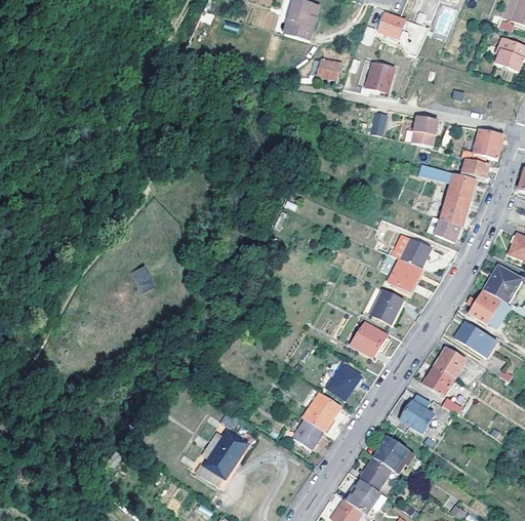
[(292,0),(282,33),(305,40),(307,40),(314,17),(307,15),(310,4),(295,0),(292,0)]
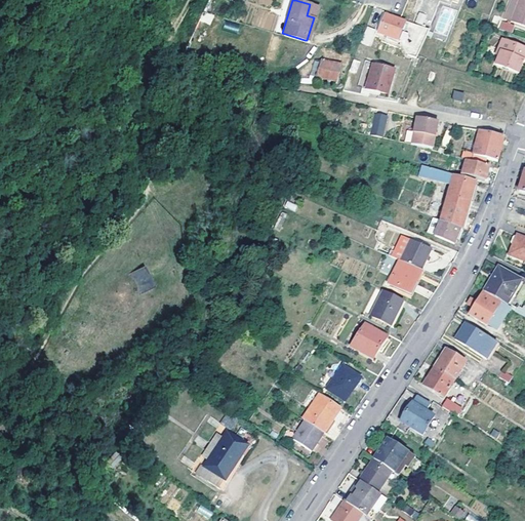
[(514,0),(508,15),(524,23),(524,0),(514,0)]
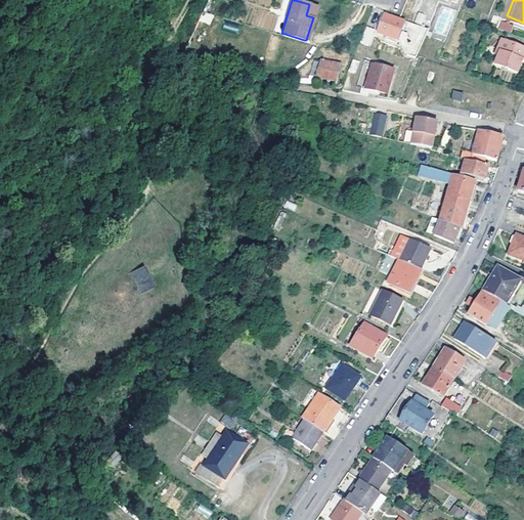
[(316,6),(309,4),(306,15),(313,17),(316,6)]
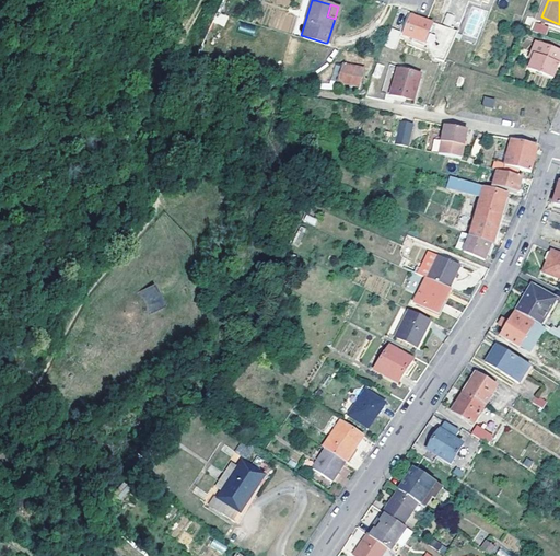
[(410,13),(404,33),(424,41),(431,21),(410,13)]
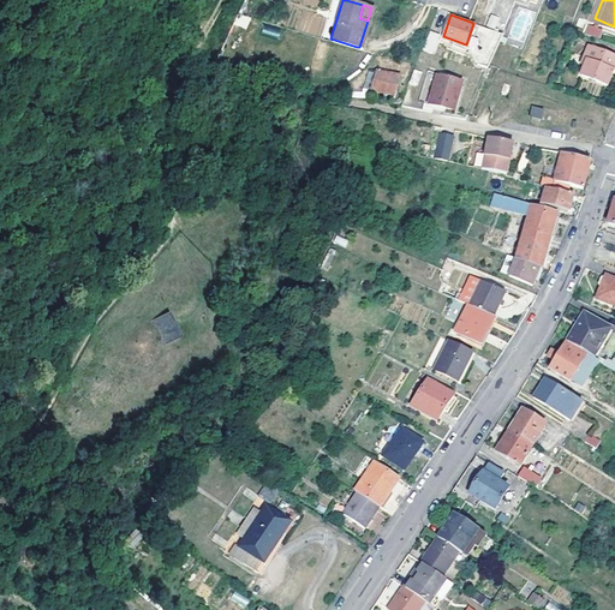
[(584,30),(599,33),(602,22),(586,19),(584,30)]
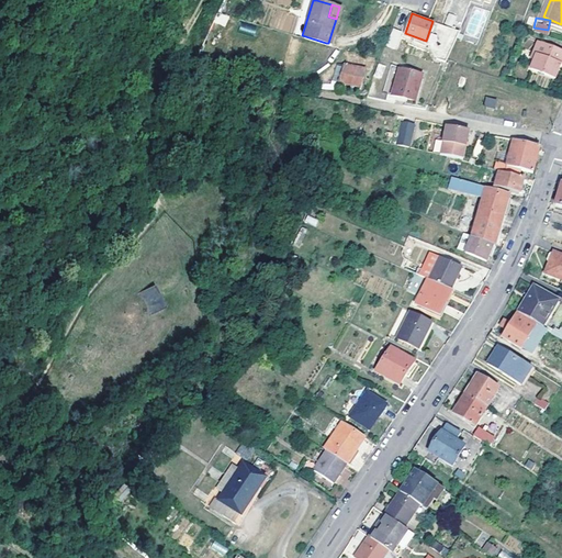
[(240,19),(239,26),(255,30),(256,22),(240,19)]
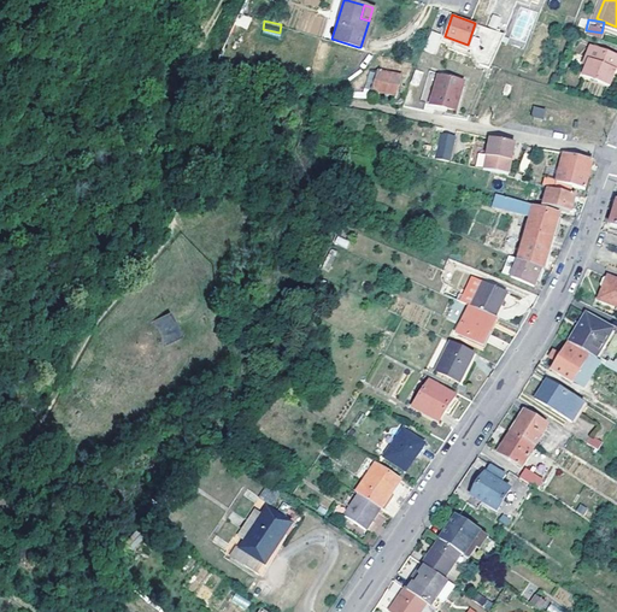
[(425,27),(418,46),(428,49),(435,30),(425,27)]
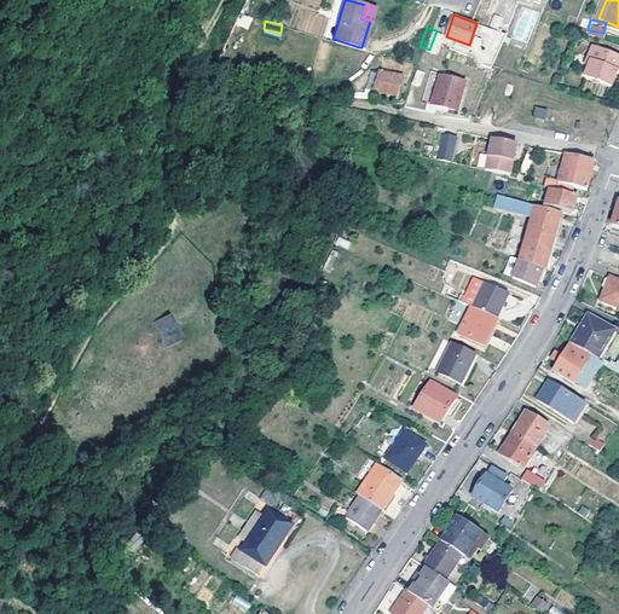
[(584,64),(579,77),(603,85),(608,71),(609,71),(611,67),(615,68),(617,69),(618,62),(618,53),(586,44),(582,58),(585,58),(584,64)]
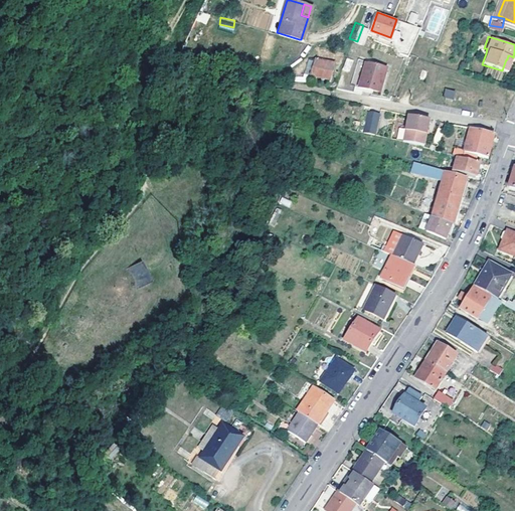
[(304,72),(309,73),(314,56),(317,46),(311,44),(304,72)]
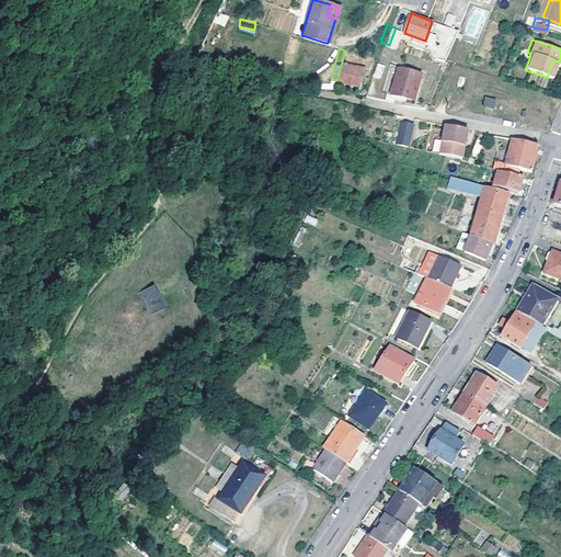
[(345,50),(342,61),(363,67),(367,56),(345,50)]
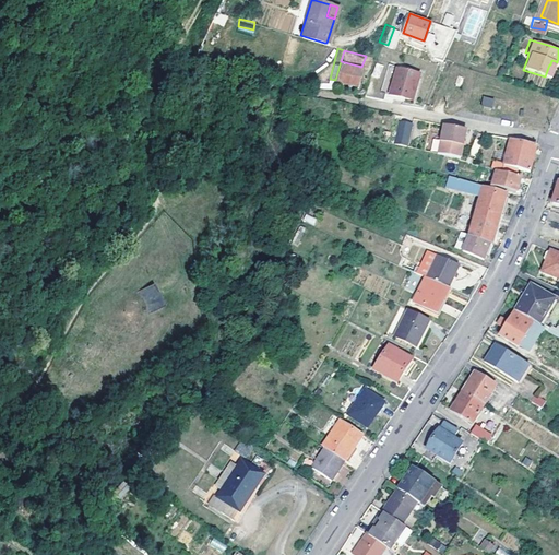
[(341,61),(335,80),(357,85),(361,67),(341,61)]
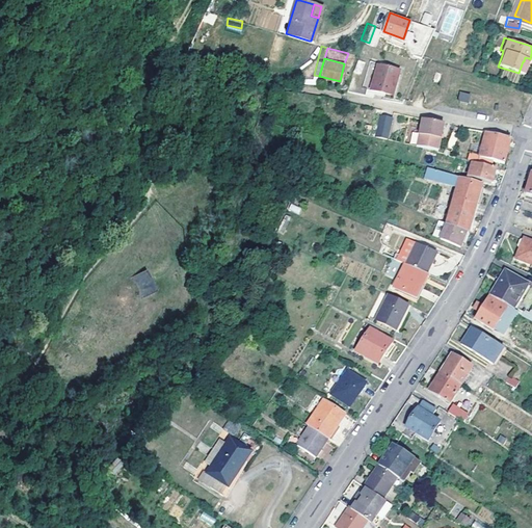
[(378,62),(370,87),(392,94),(400,69),(378,62)]
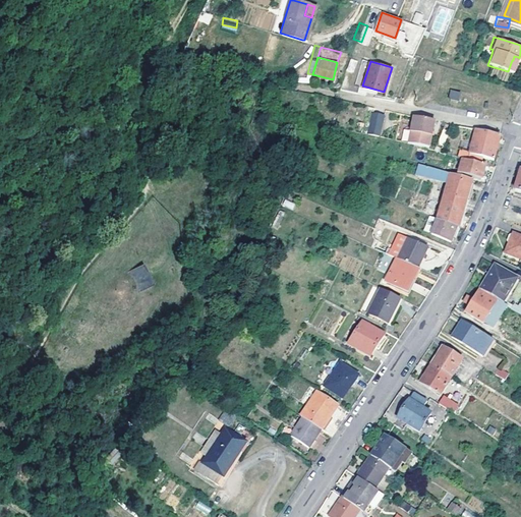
[(450,88),(448,96),(458,98),(460,91),(450,88)]
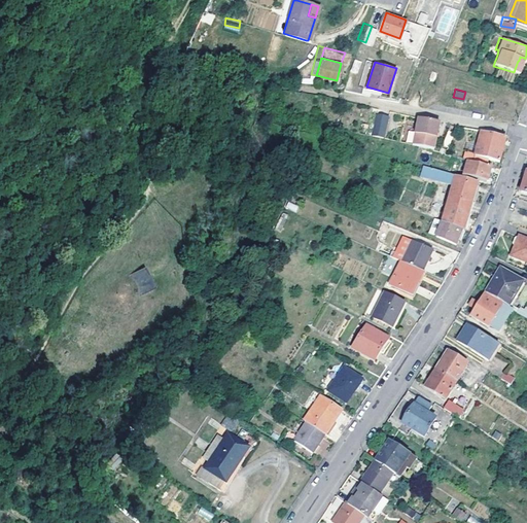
[(386,115),(375,112),(371,132),(382,135),(386,115)]
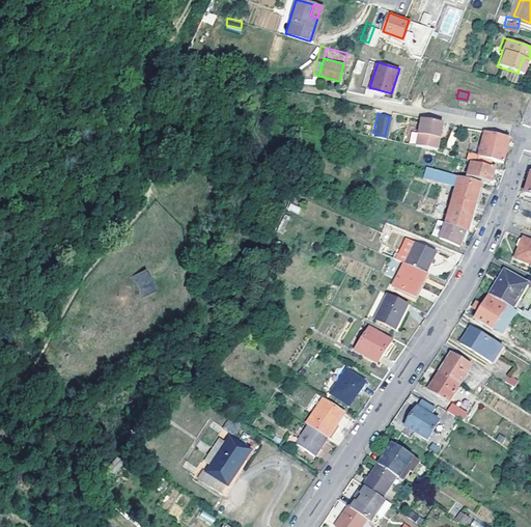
[(443,120),(420,116),(416,143),(437,148),(443,120)]
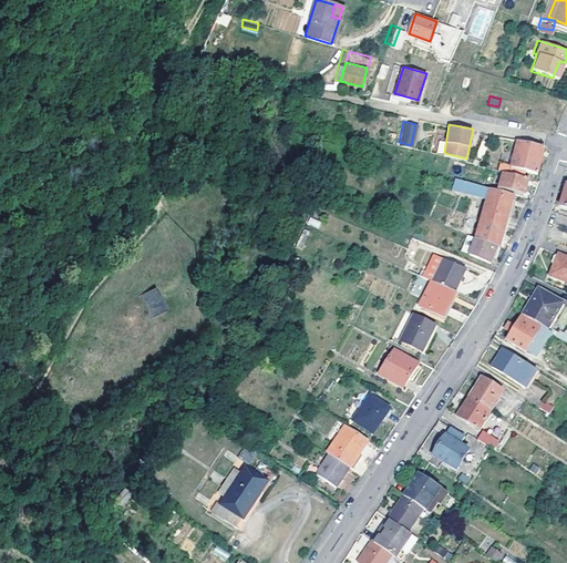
[(500,161),(497,167),(504,170),(523,174),(524,167),(536,171),(544,144),(517,137),(511,163),(500,161)]
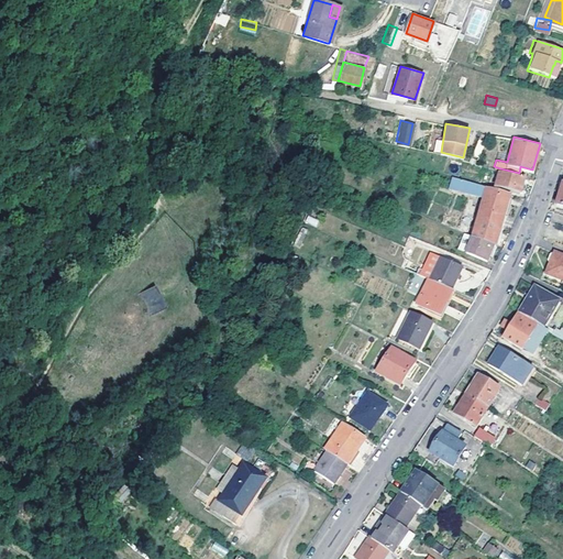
[(519,173),(500,168),(496,183),(518,189),(523,176),(519,173)]
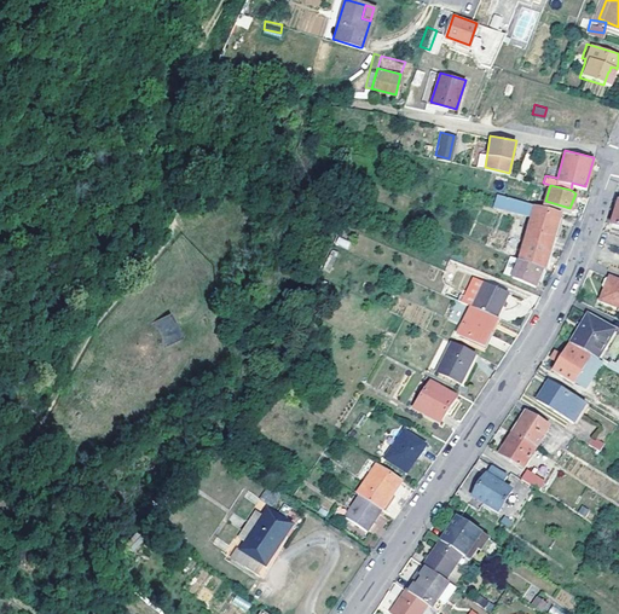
[(549,247),(560,210),(534,202),(525,237),(519,258),(542,267),(549,247)]
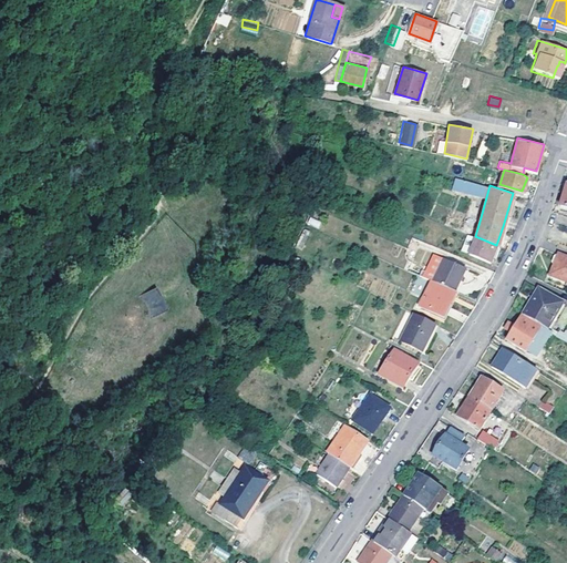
[(475,236),(470,252),(490,259),(496,245),(475,236)]
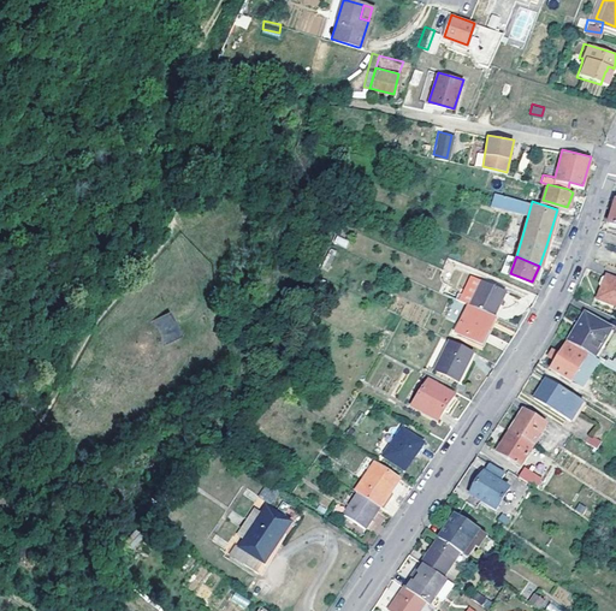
[(461,268),(449,294),(461,300),(469,303),(495,315),(507,290),(461,268)]
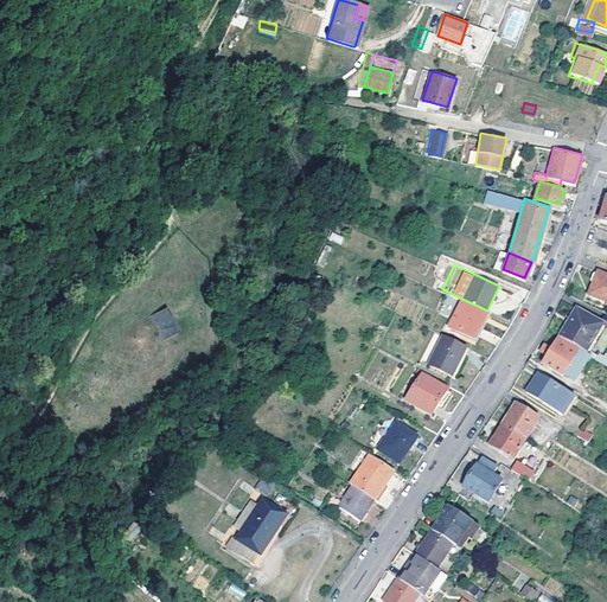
[(606,271),(598,269),(593,271),(590,277),(593,281),(588,290),(606,298),(606,271)]
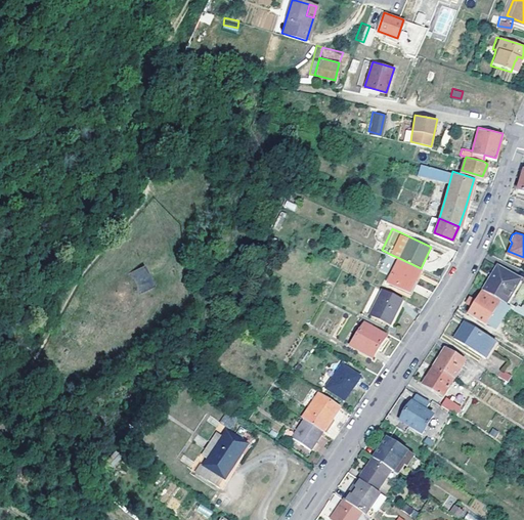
[(421,268),(399,258),(389,279),(409,290),(421,268)]
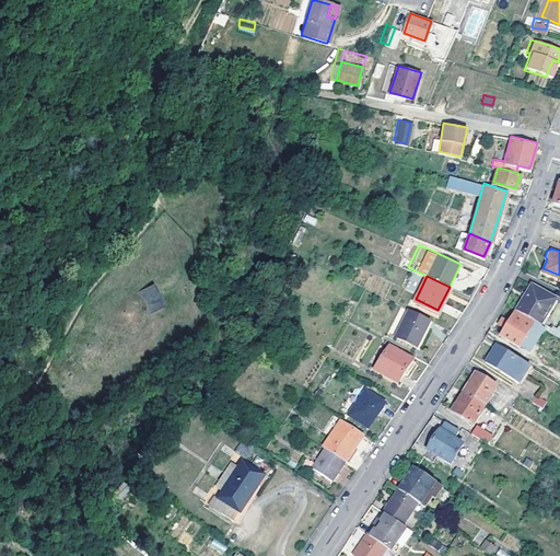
[(156,279),(139,287),(149,309),(166,301),(156,279)]
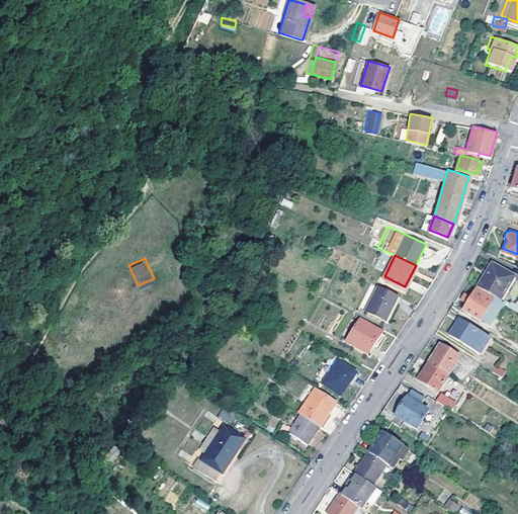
[(478,285),(500,298),(512,274),(492,261),(478,285)]
